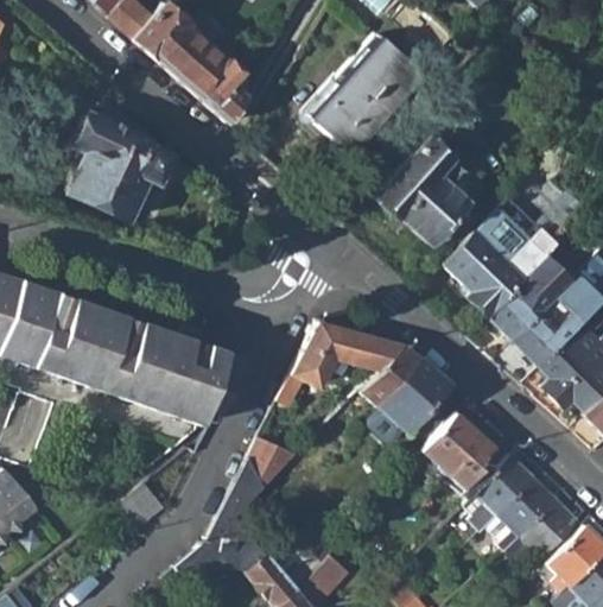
[(251,73),(195,21),(196,19),(192,16),(177,2),(175,0),(170,0),(166,5),(162,0),(100,0),(97,5),(230,124),(247,97),(237,89),(251,73)]
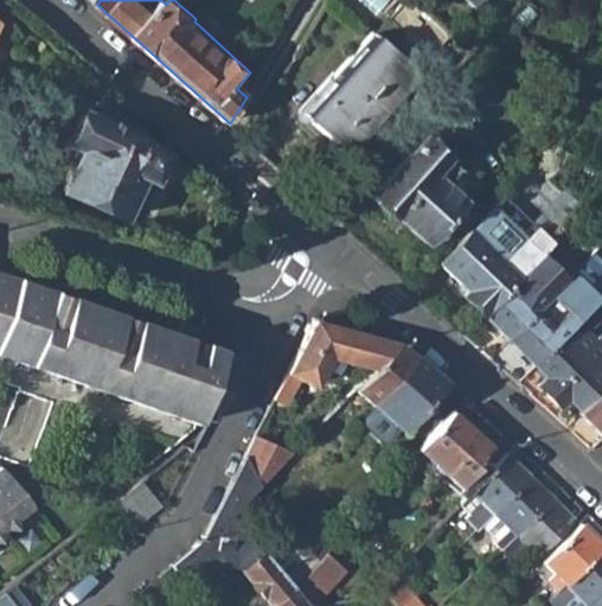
[(189,0),(179,0),(177,2),(192,16),(198,8),(189,0)]
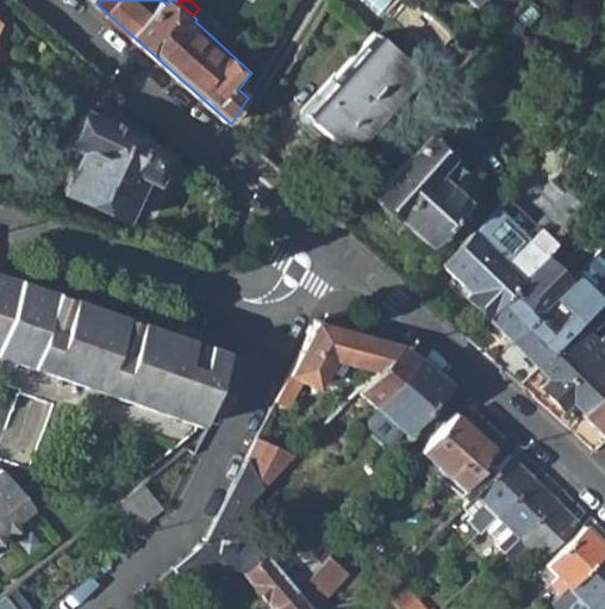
[(460,37),(419,0),(412,0),(397,18),(438,58),(460,37)]
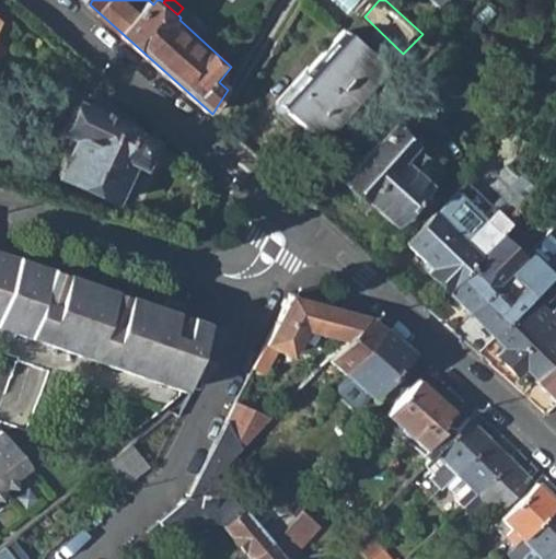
[(241,41),(253,47),(265,27),(254,21),(241,41)]
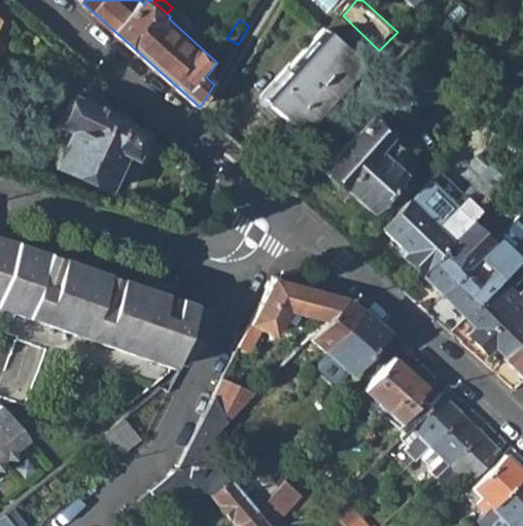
[(306,133),(368,66),(330,31),(294,69),(291,67),(266,96),(306,133)]
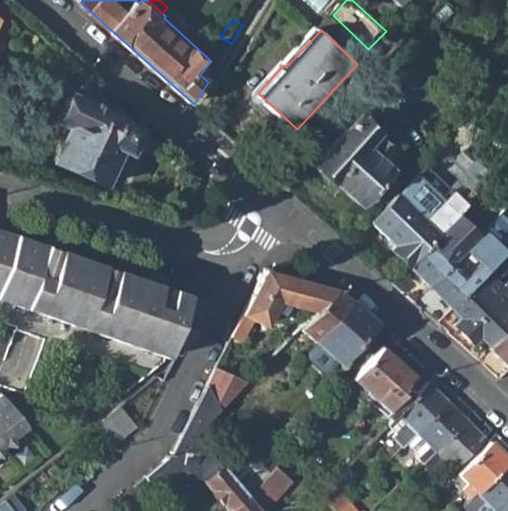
[(211,61),(200,75),(208,82),(217,66),(211,61)]
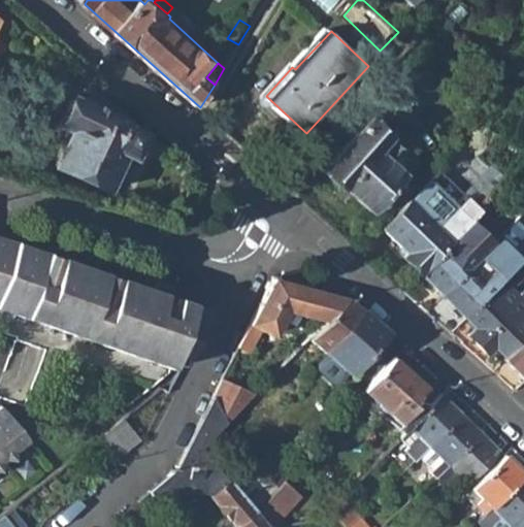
[(120,124),(123,119),(77,83),(57,108),(67,117),(41,151),(87,186),(115,151),(120,155),(135,136),(120,124)]
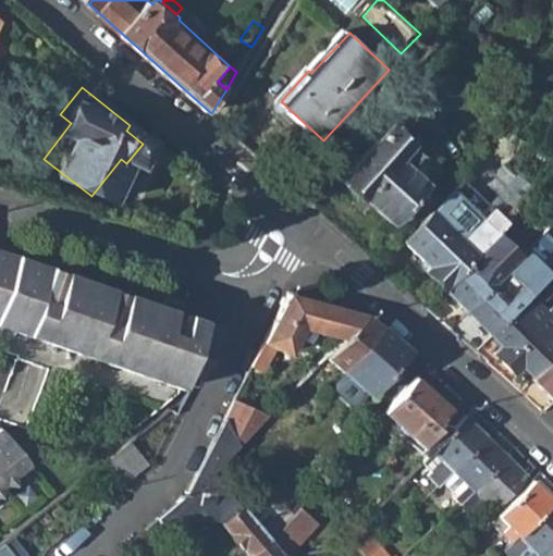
[(431,147),(425,152),(392,122),(341,178),(363,199),(365,196),(393,222),(441,169),(435,163),(441,158),(431,147)]
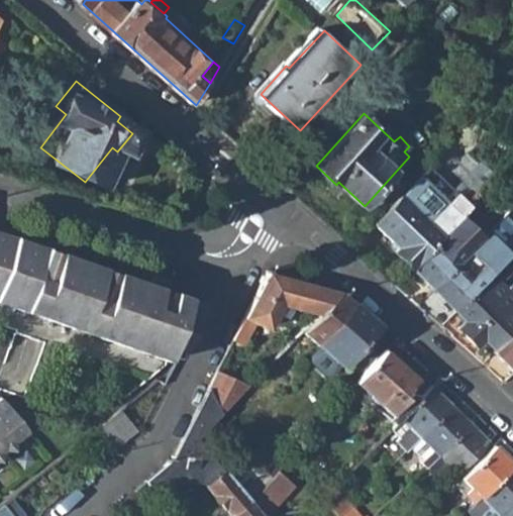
[(455,201),(469,214),(498,184),(484,171),(455,201)]
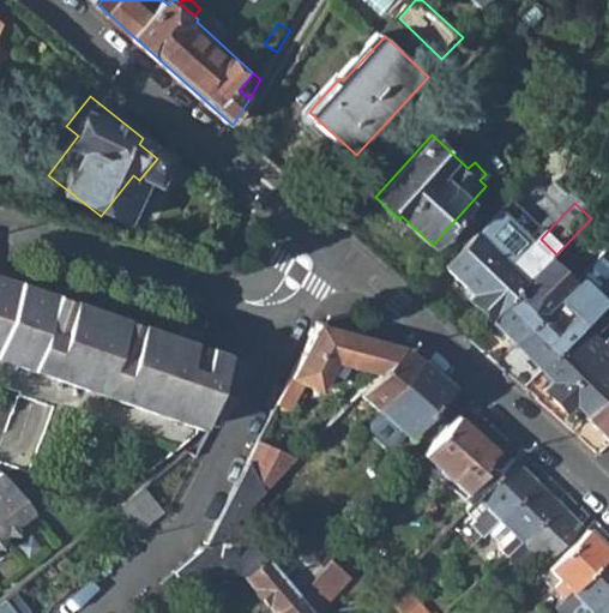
[(477,241),(508,271),(541,239),(507,208),(477,241)]
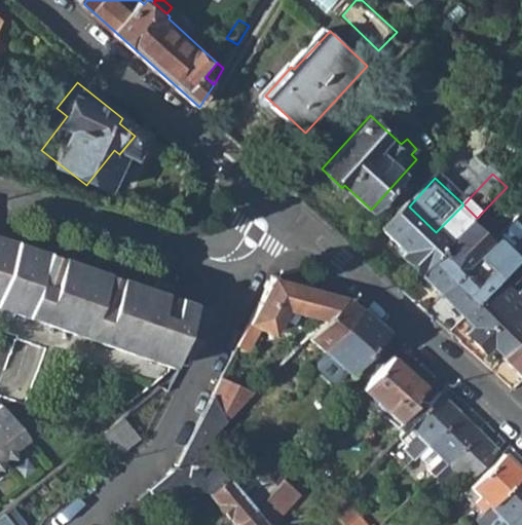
[(409,207),(387,230),(410,253),(407,257),(423,273),(475,220),(477,218),(463,204),(436,232),(409,207)]
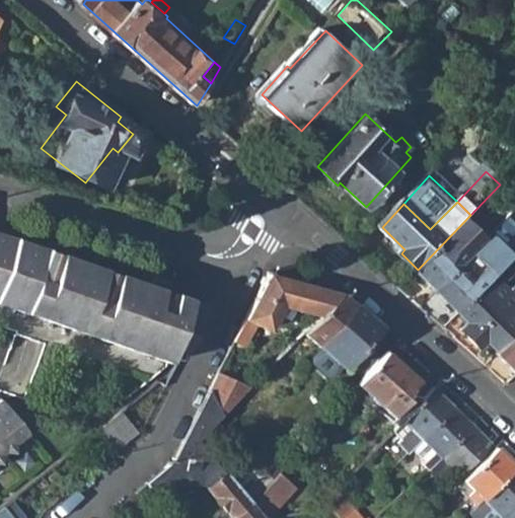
[(468,217),(418,270),(441,292),(491,239),(468,217)]
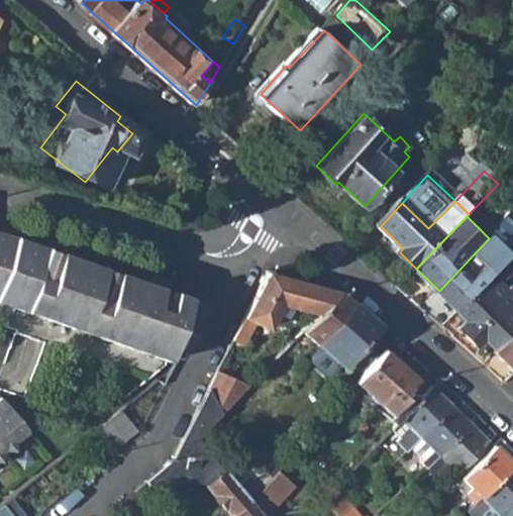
[(0,308),(16,314),(144,357),(166,365),(170,353),(175,355),(181,357),(184,350),(178,347),(159,340),(166,318),(174,289),(75,255),(25,239),(0,230),(0,308)]
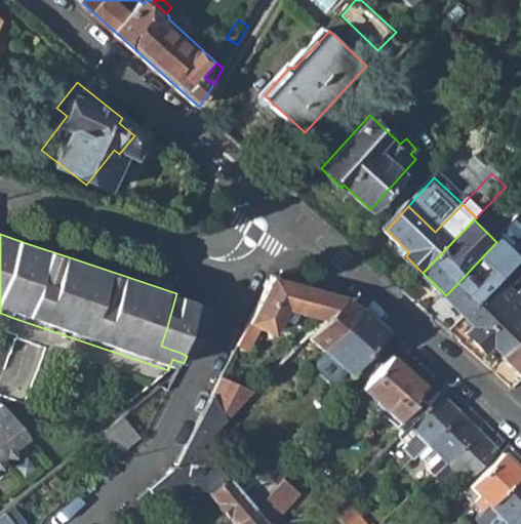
[(446,295),(468,317),(520,265),(520,239),(513,248),(502,237),(496,242),(446,295)]
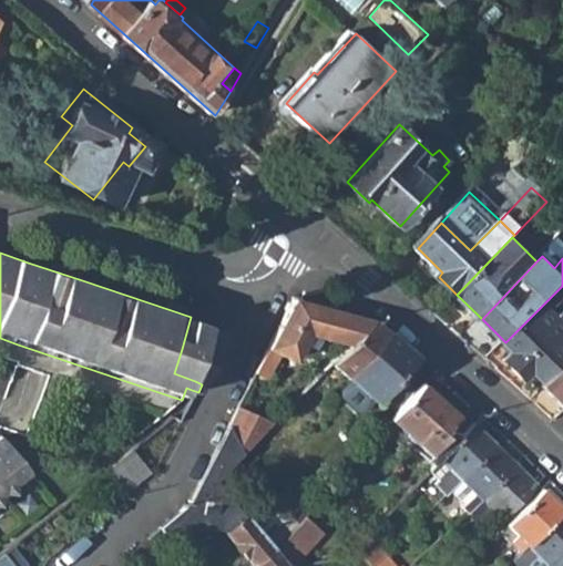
[(562,286),(505,342),(518,354),(510,362),(532,383),(542,373),(552,384),(562,373),(562,323),(550,312),(562,299),(562,286)]
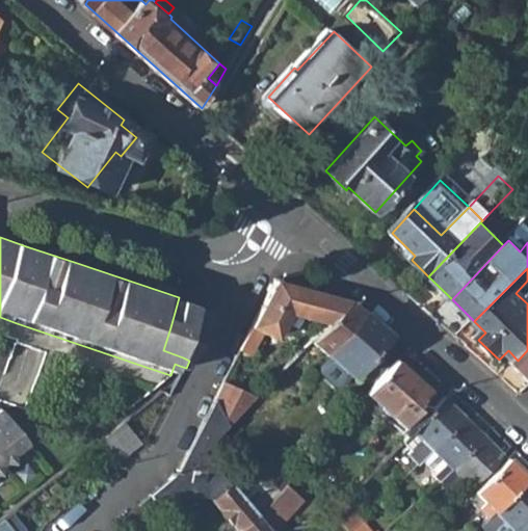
[(293,314),(330,324),(335,319),(352,301),(349,299),(319,292),(304,288),(279,281),(255,327),(266,334),(280,341),(293,314)]
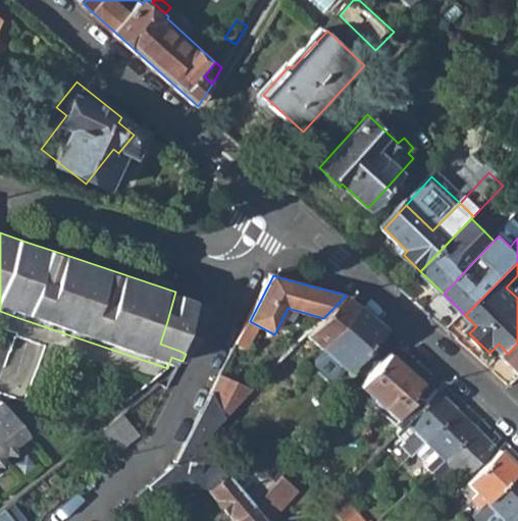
[(175,292),(167,321),(160,344),(179,351),(186,354),(207,313),(202,301),(182,294),(175,292)]
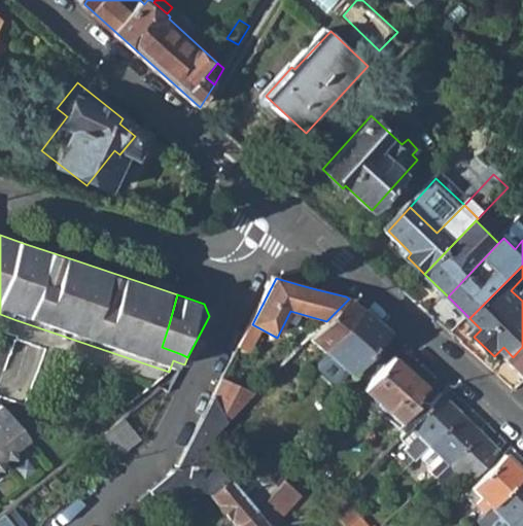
[(332,316),(341,324),(325,350),(363,386),(402,343),(395,337),(374,318),(367,311),(355,304),(349,299),(332,316)]
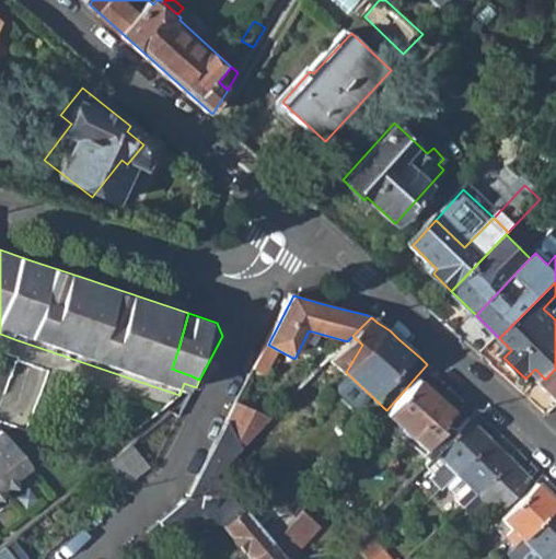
[(280,351),(268,345),(257,364),(269,371),(280,351)]
